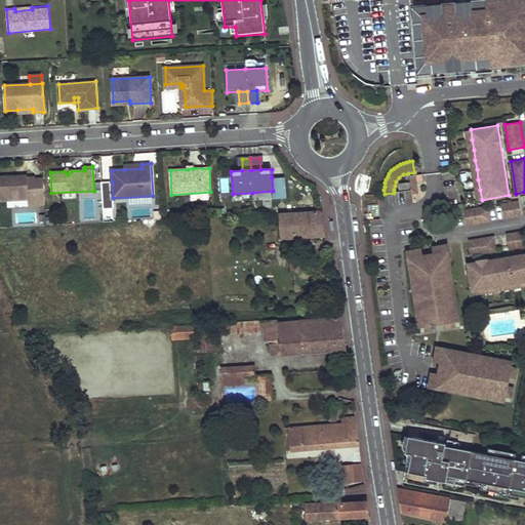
[(0,176),(0,200),(37,199),(35,178),(36,176),(27,177),(27,175),(16,176),(16,178),(13,179),(13,176),(0,176)]
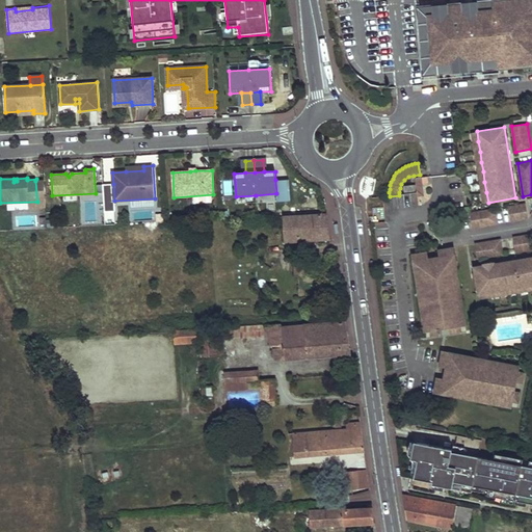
[(287,180),(275,180),(276,193),(277,200),(277,201),(289,200),(287,180)]
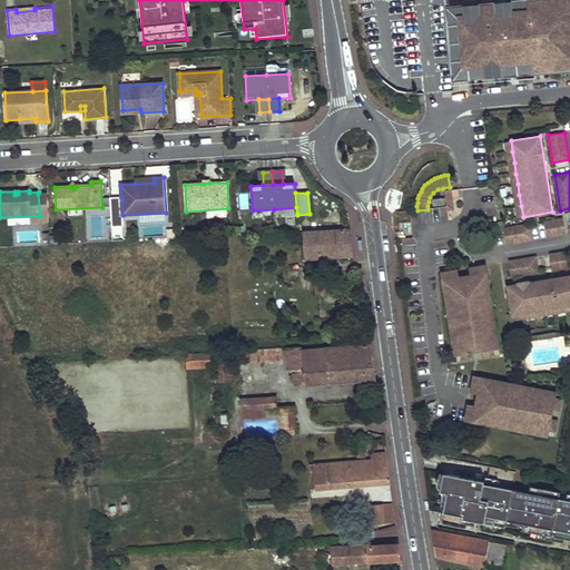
[(47,194),(38,194),(40,216),(40,222),(49,220),(47,194)]
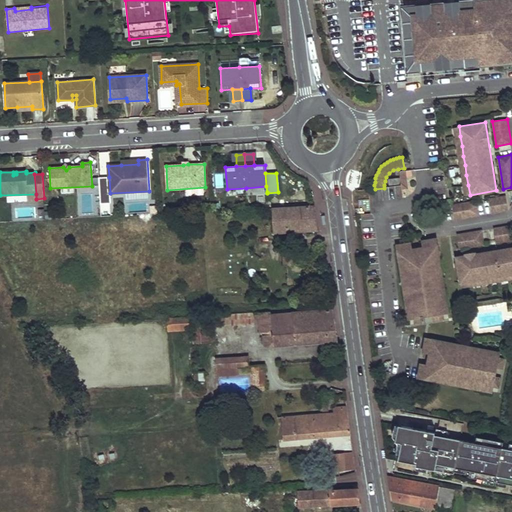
[(110,193),(109,177),(99,178),(100,203),(110,203),(110,193)]
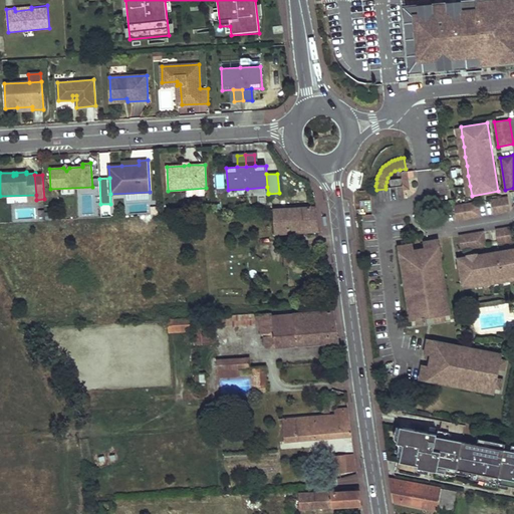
[(510,212),(508,197),(491,200),(494,214),(510,212)]
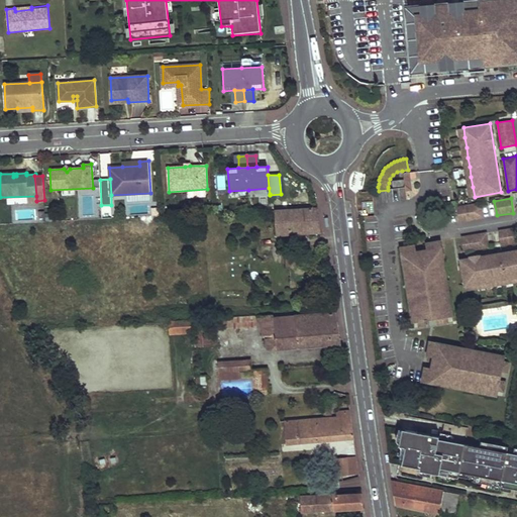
[(484,218),(482,203),(456,207),(459,222),(484,218)]
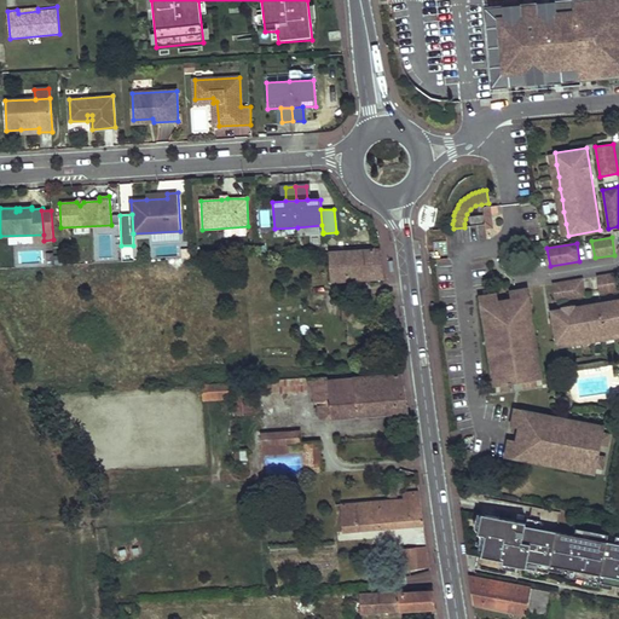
[(386,281),(380,250),(323,254),(323,260),(330,260),(330,283),(386,281)]
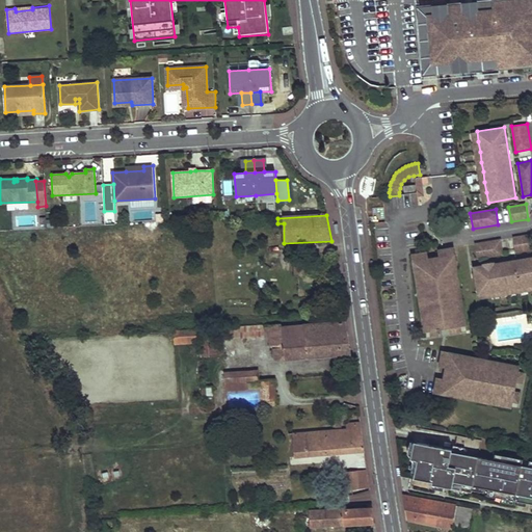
[(20,217),(21,225),(33,224),(33,216),(20,217)]
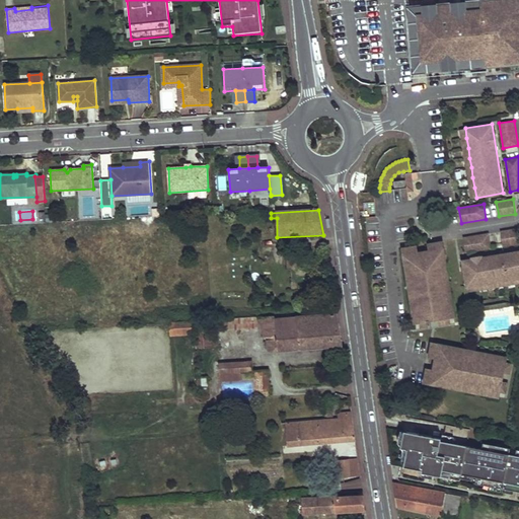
[(504,246),(518,243),(518,237),(518,228),(501,231),(504,246)]
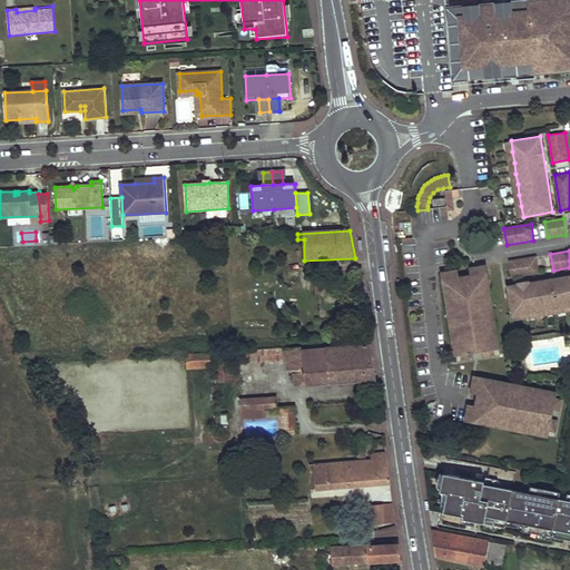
[(537,256),(509,261),(512,277),(539,273),(537,256)]
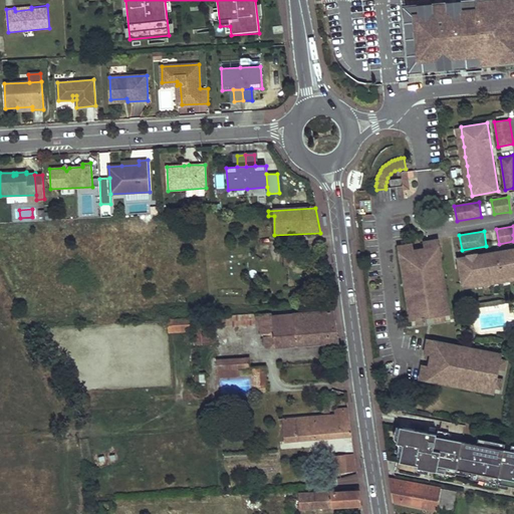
[(424,242),(426,249),(435,247),(446,314),(450,313),(438,240),(424,242)]
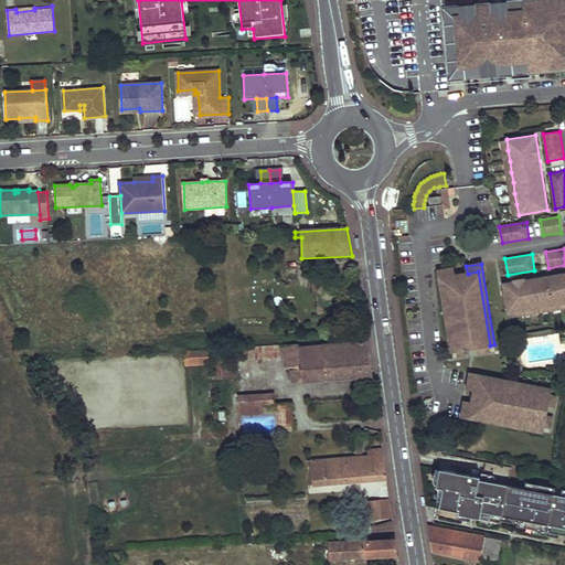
[(451,351),(456,351),(444,277),(454,276),(452,268),(438,270),(451,351)]
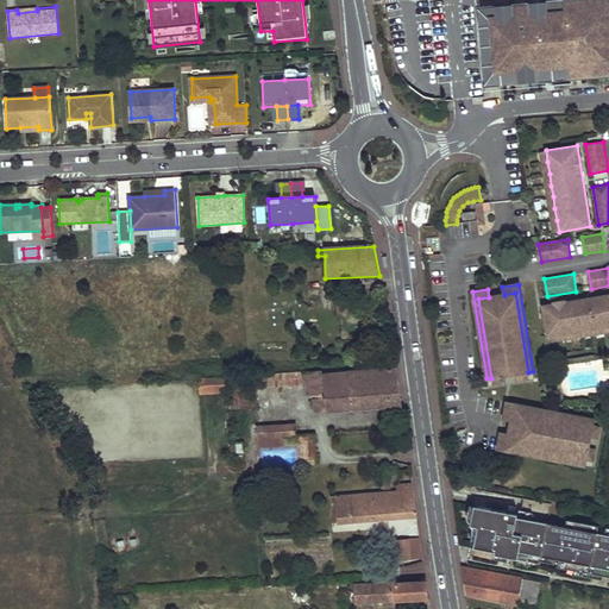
[(478,299),(491,378),(493,377),(494,385),(506,383),(504,376),(515,374),(516,382),(527,380),(527,372),(528,372),(515,293),(504,295),(489,297),(478,299)]
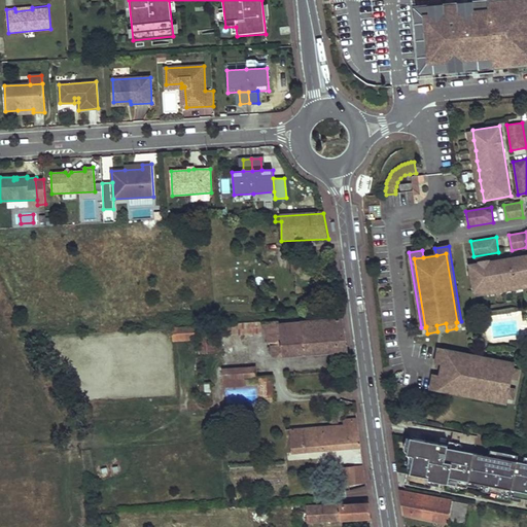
[(526,254),(469,265),(473,291),(484,290),(494,288),(503,286),(514,285),(523,283),(526,282),(526,254)]
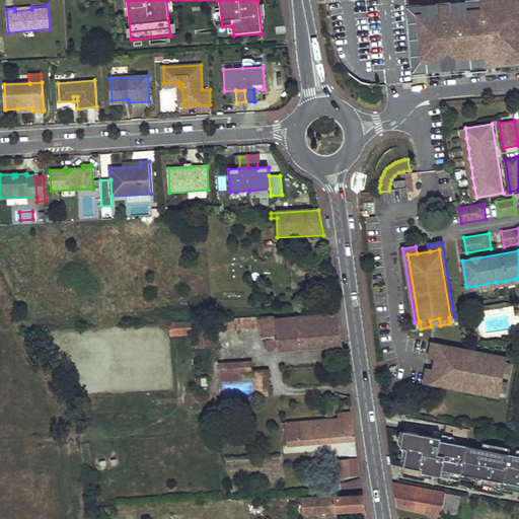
[(298,268),(298,257),(287,258),(287,269),(298,268)]
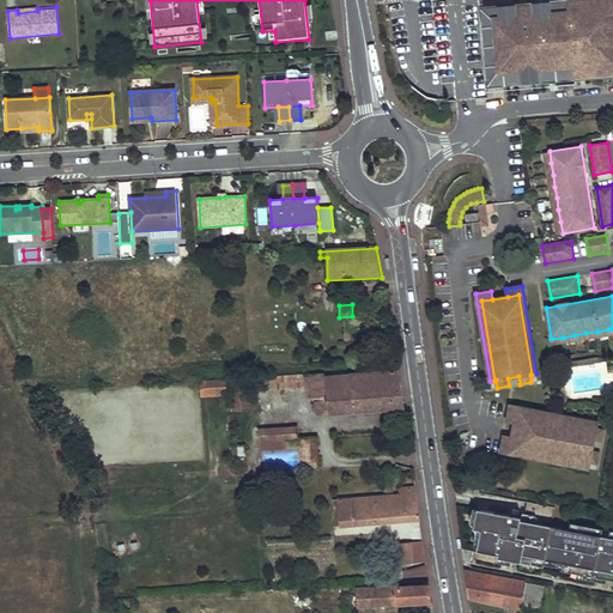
[(402,390),(399,371),(338,376),(337,374),(313,376),(315,398),(317,398),(319,416),(406,410),(402,390)]
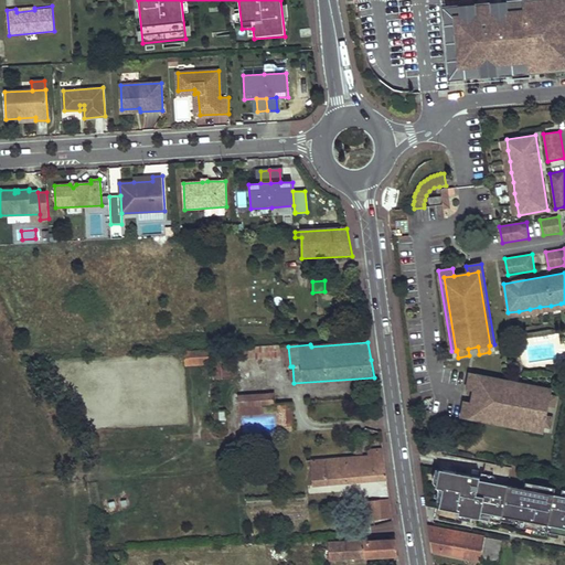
[(281,358),(280,347),(259,348),(235,349),(236,360),(281,358)]
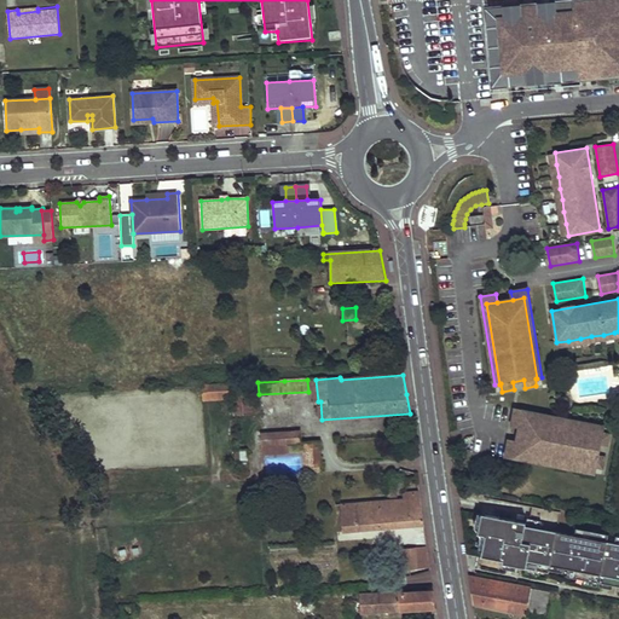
[(253,412),(252,381),(233,382),(235,414),(253,412)]
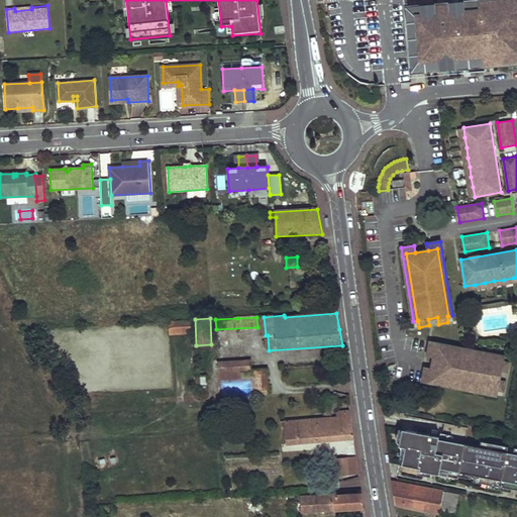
[(191,332),(190,319),(169,321),(170,333),(191,332)]
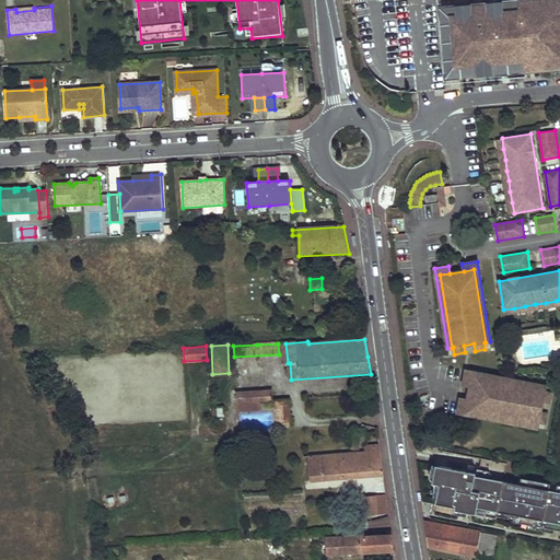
[(545,391),(546,385),(466,371),(464,385),(470,386),(473,376),(545,391)]
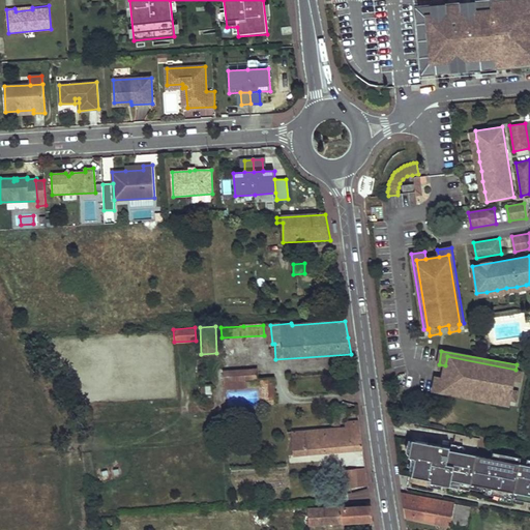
[(441,388),(509,402),(509,400),(517,401),(519,391),(511,390),(513,380),(520,382),(522,372),(516,371),(516,370),(447,356),(445,365),(443,379),(441,388)]
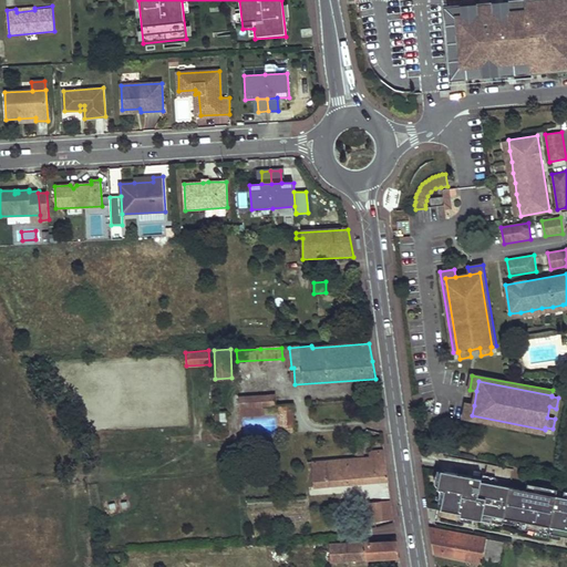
[(277,406),(276,397),(240,398),(241,408),(265,406),(277,406)]
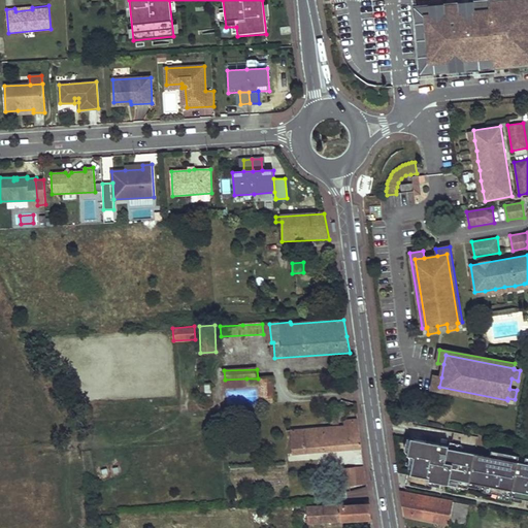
[(431,390),(506,404),(507,400),(439,387),(441,377),(434,375),(431,390)]
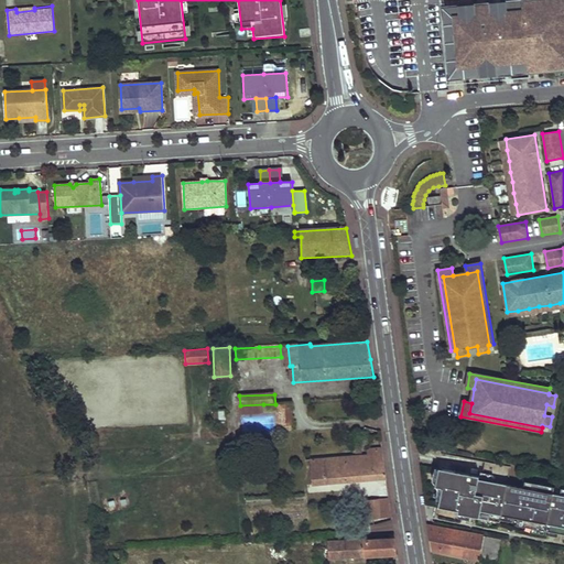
[(263,414),(263,404),(240,405),(240,415),(263,414)]
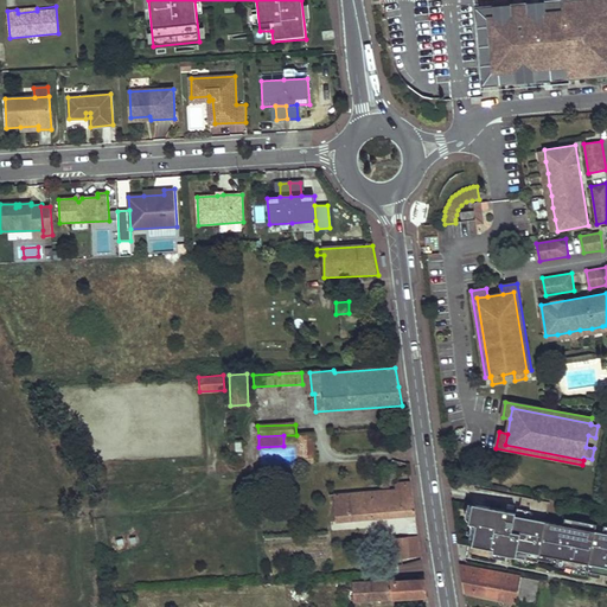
[(594,448),(595,438),(588,435),(586,447),(594,448)]
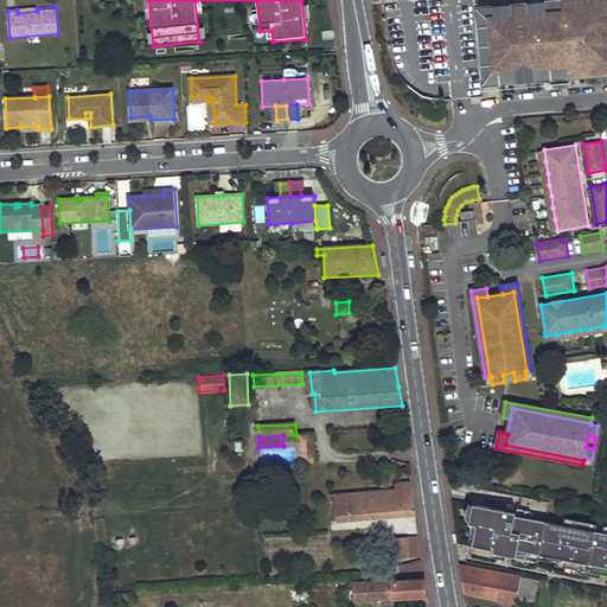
[(243,457),(242,440),(230,440),(231,458),(243,457)]
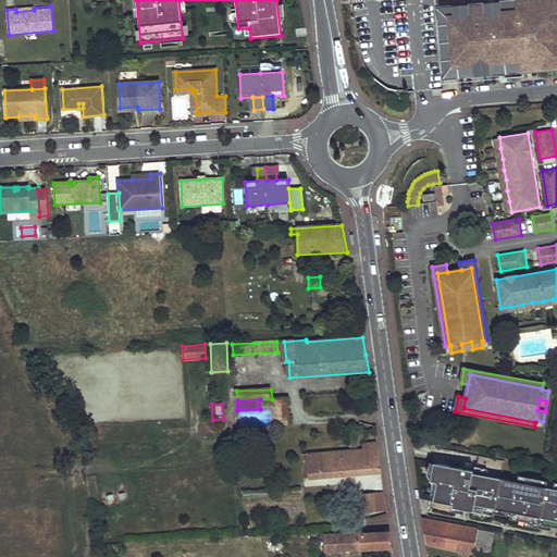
[(382,472),(378,442),(363,443),(363,448),(308,453),(310,479),(382,472)]
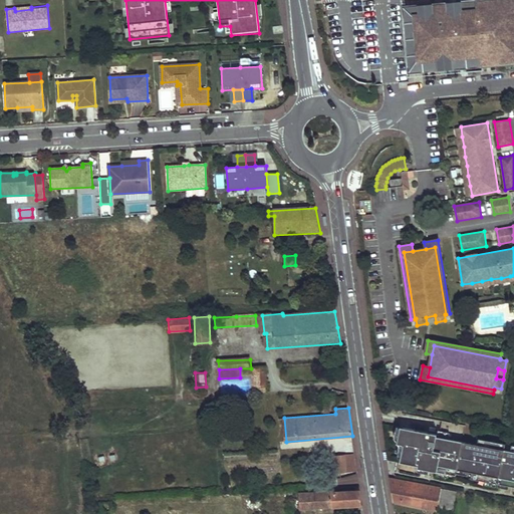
[(443,422),(440,436),(449,438),(449,440),(462,443),(466,426),(443,422)]
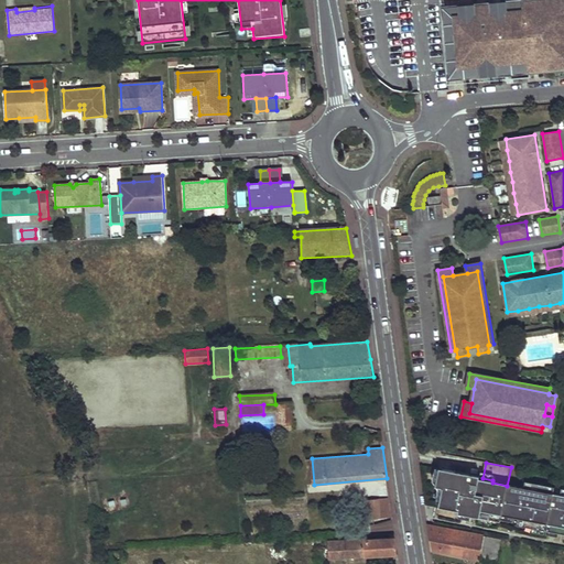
[(440,469),(435,487),(443,488),(438,507),(458,511),(457,513),(499,522),(501,516),(518,519),(517,525),(563,534),(563,492),(562,492),(561,496),(557,495),(553,494),(554,491),(524,486),(523,488),(507,486),(492,483),(492,480),(483,478),(440,469)]
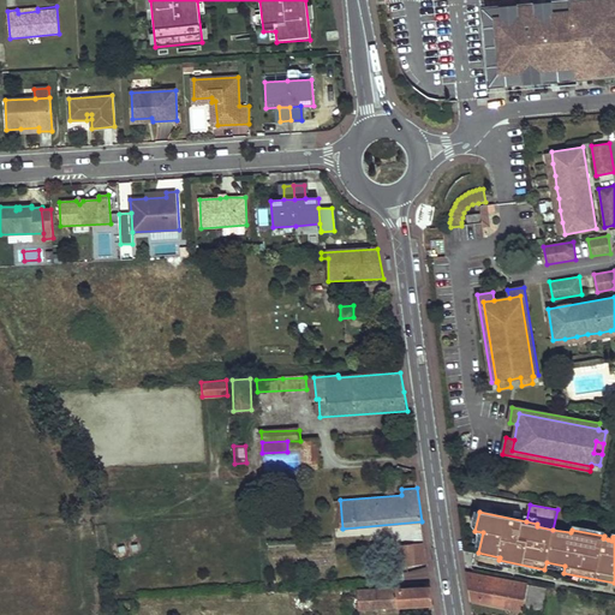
[(425,563),(423,544),(400,545),(401,565),(425,563)]
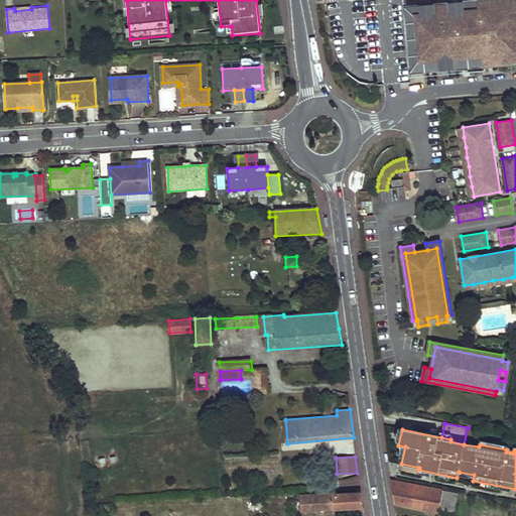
[(455,515),(461,494),(392,480),(395,504),(455,515)]
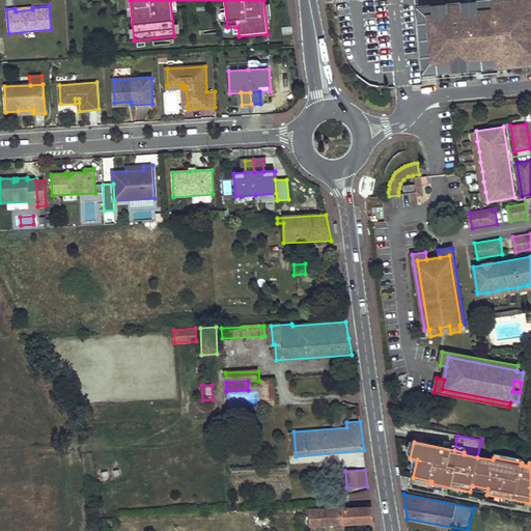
[(374,522),(371,503),(368,503),(368,506),(318,509),(319,526),(374,522)]
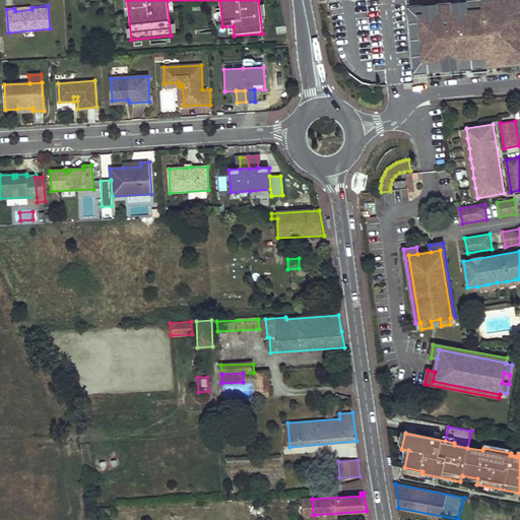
[(114,517),(114,508),(104,509),(105,518),(114,517)]
